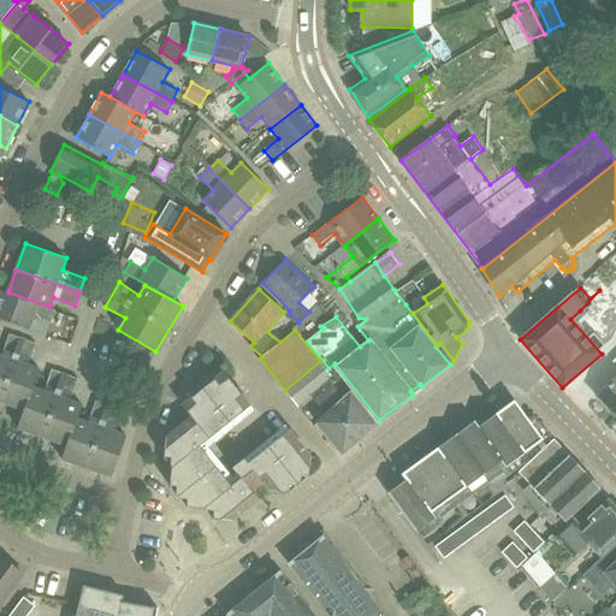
[(3,290),(0,295),(0,318),(30,330),(35,317),(51,323),(55,309),(49,307),(9,292),(3,290)]
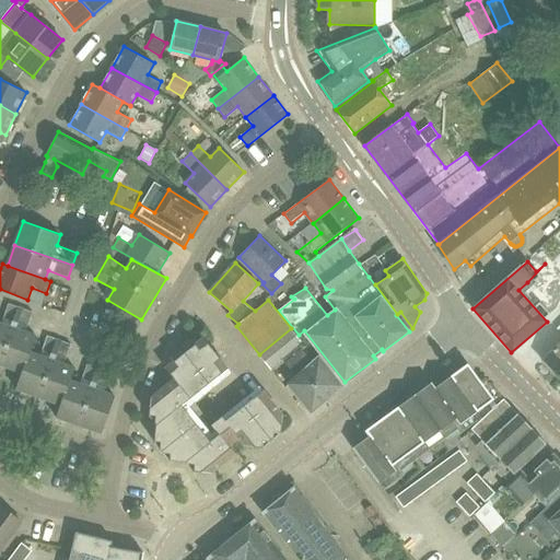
[(0,364),(21,307),(9,303),(1,323),(0,322),(0,364)]
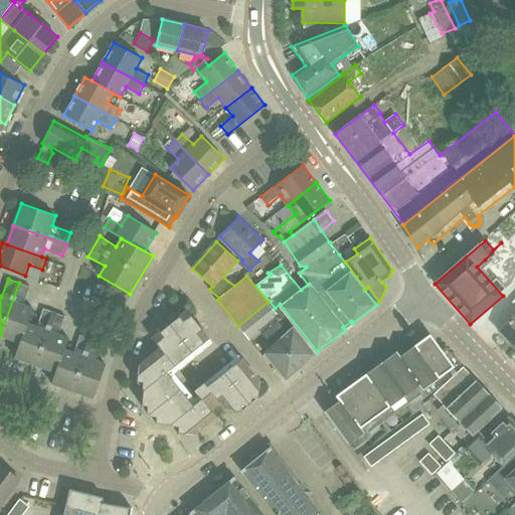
[(19,283),(0,335),(20,342),(33,309),(24,305),(30,287),(19,283)]
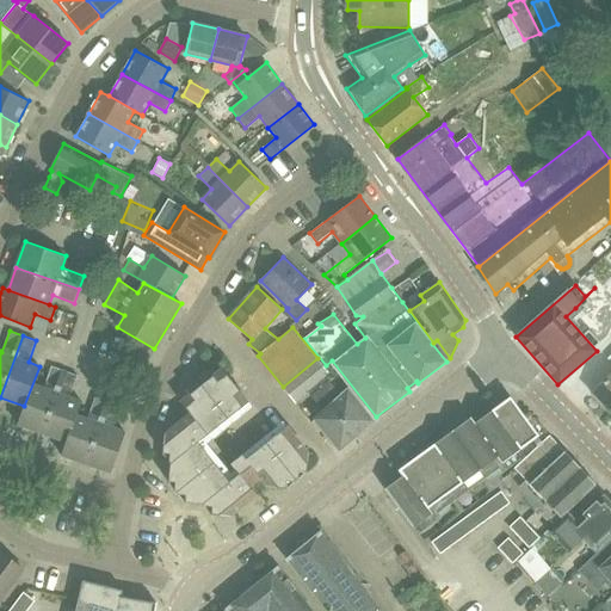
[(18,424),(18,425),(43,433),(66,370),(51,365),(44,387),(35,383),(18,424)]
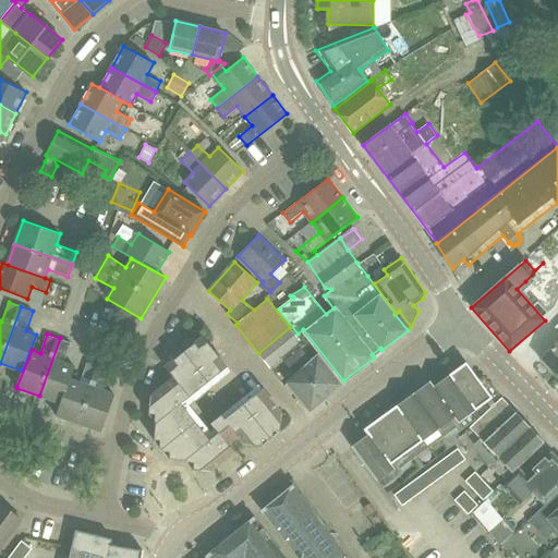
[(310,409),(325,397),(286,344),(279,336),(258,353),(270,368),(282,359),(295,375),(288,381),(310,409)]
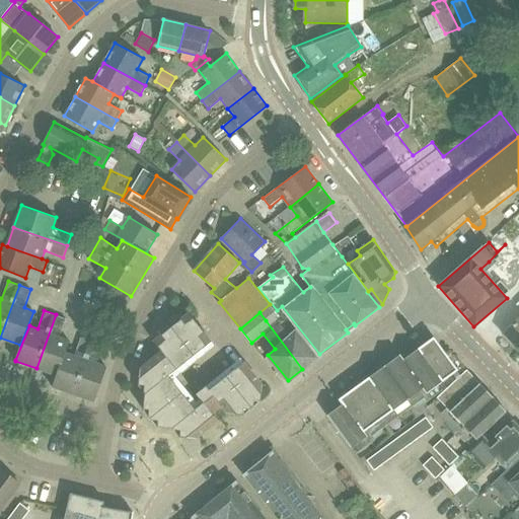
[(284,321),(277,312),(266,320),(302,369),(316,358),(296,331),(291,337),(281,323),(284,321)]
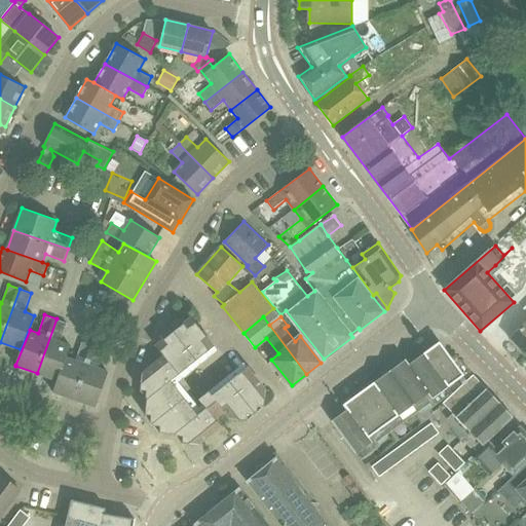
[(182,443),(197,445),(221,425),(216,418),(225,411),(230,418),(247,420),(264,406),(266,389),(248,367),(212,395),(209,390),(199,398),(207,407),(197,415),(171,381),(214,346),(191,317),(184,323),(181,318),(159,335),(163,339),(155,346),(163,357),(142,374),(141,390),(147,399),(145,415),(159,433),(176,434),(182,443)]
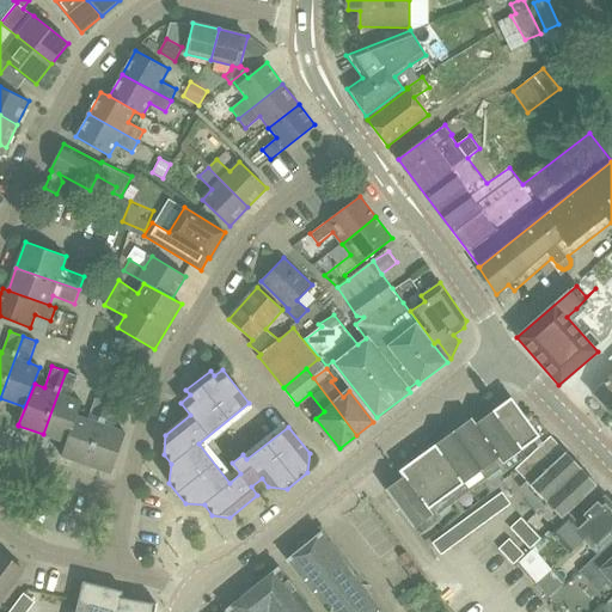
[(66,371),(43,434),(66,442),(83,402),(71,397),(79,375),(66,371)]
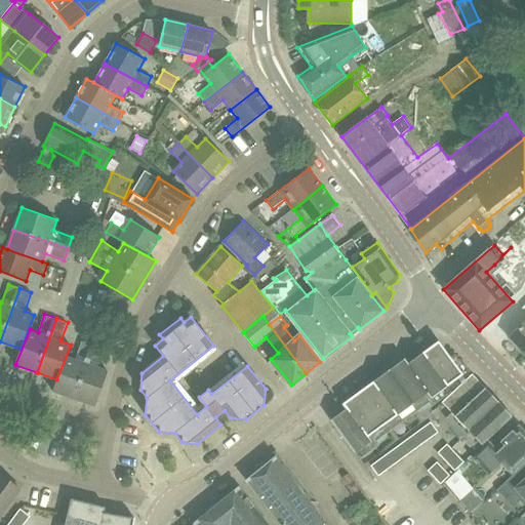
[(524,321),(509,338),(524,354),(524,321)]
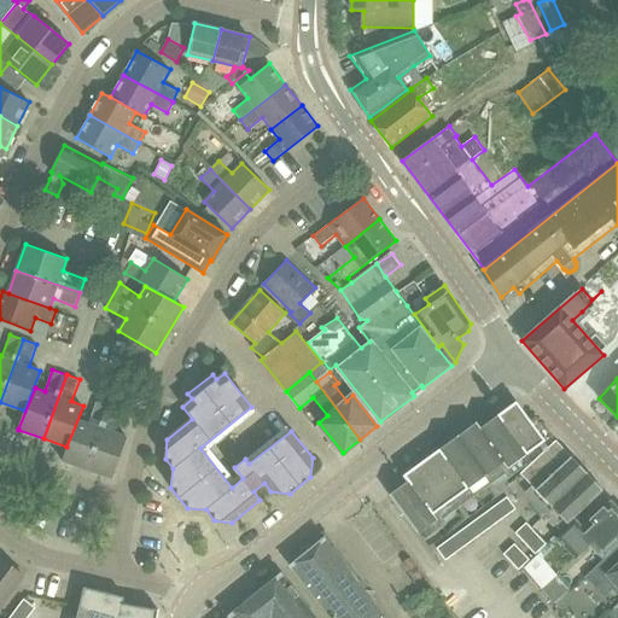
[(79,419),(63,461),(87,470),(110,406),(97,401),(88,423),(79,419)]
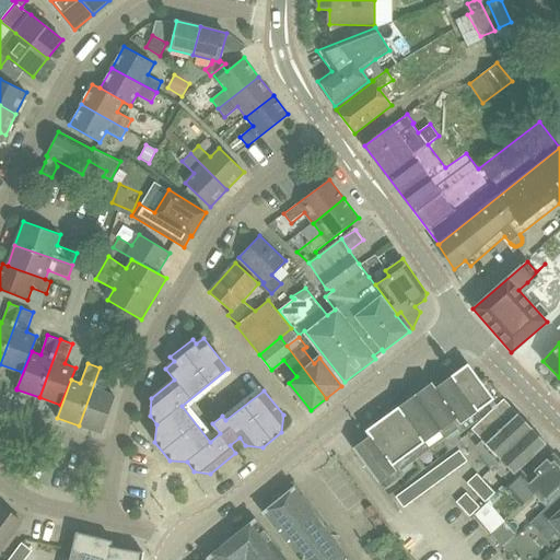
[(457,423),(492,398),(468,365),(435,388),(432,384),(364,432),(369,438),(353,448),(376,481),(395,468),(392,465),(455,420),(457,423)]
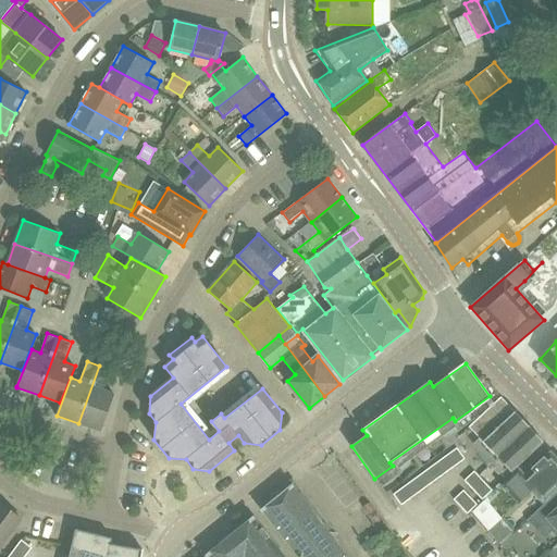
[(101,431),(114,394),(104,390),(111,370),(99,366),(78,423),(101,431)]
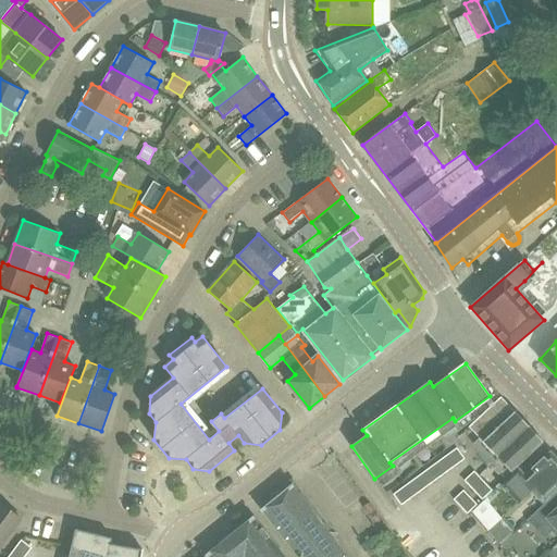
[(500,400),(471,429),(510,469),(540,441),(500,400)]
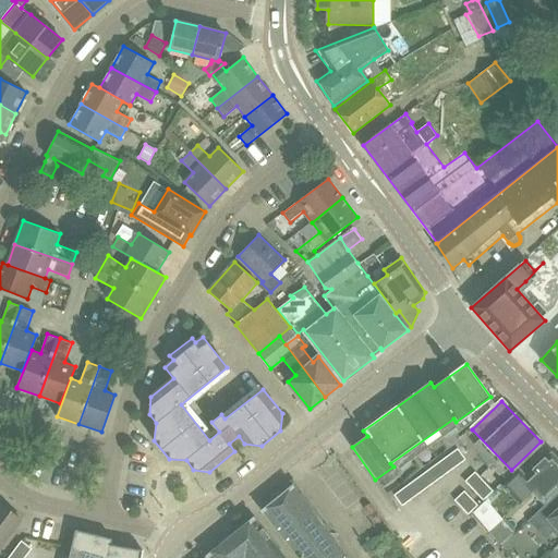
[(458,448),(395,492),(402,505),(466,458),(458,448)]
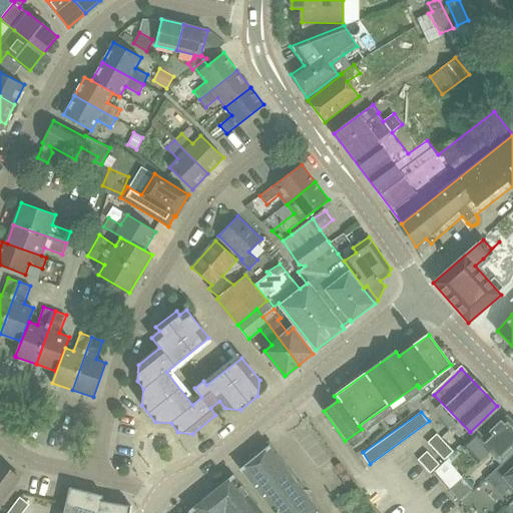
[(489,451),(500,463),(512,450),(512,422),(507,416),(466,456),(474,464),(489,451)]
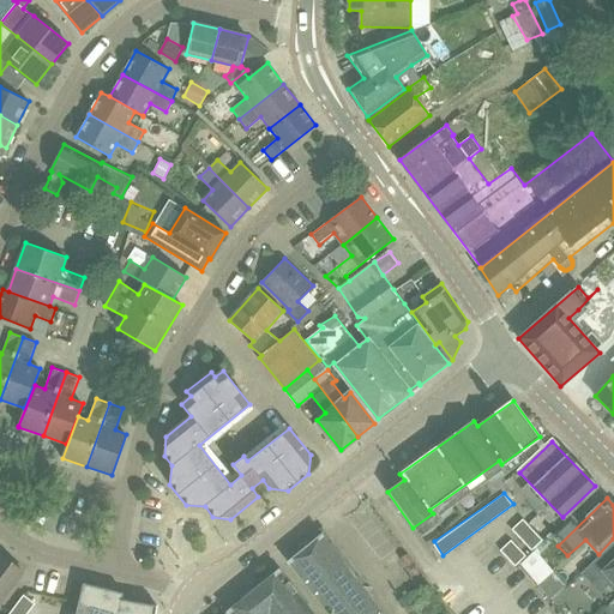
[(542,540),(522,519),(511,530),(531,549),(542,540)]
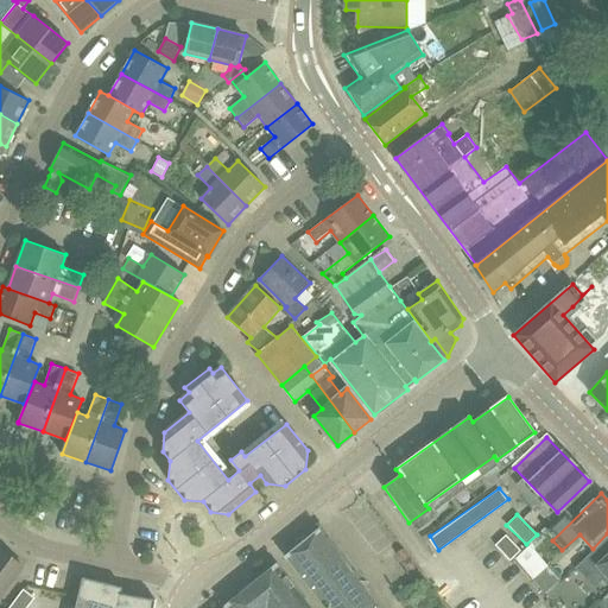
[(325,607),(379,607),(318,530),(285,556),(325,607)]
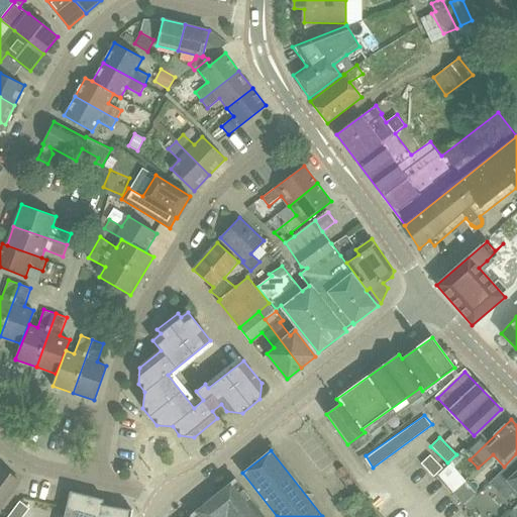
[(429,454),(421,462),(433,477),(442,468),(429,454)]
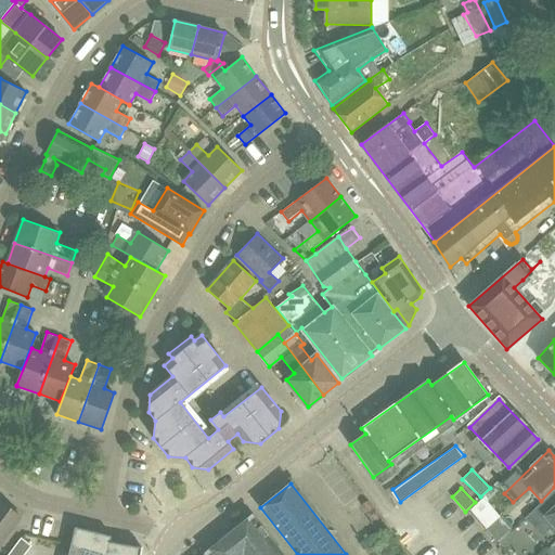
[(550,529),(554,534),(554,507),(554,510),(544,500),(526,518),(543,537),(550,529)]
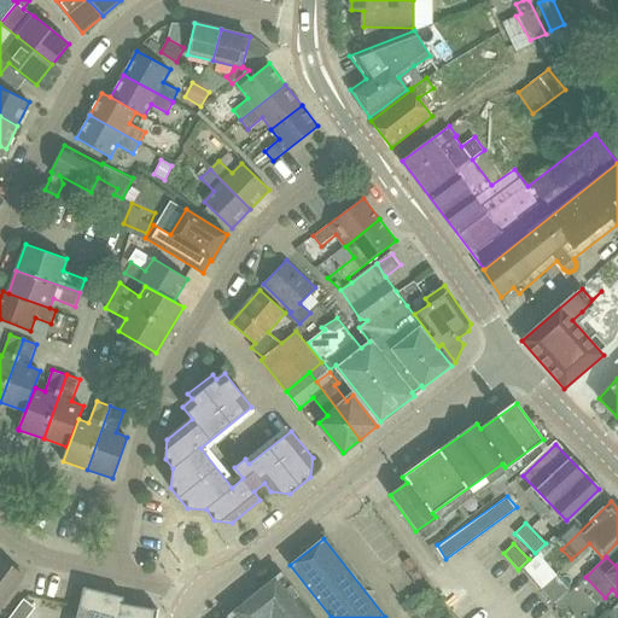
[(0,606),(24,575),(1,558),(0,558),(0,606)]
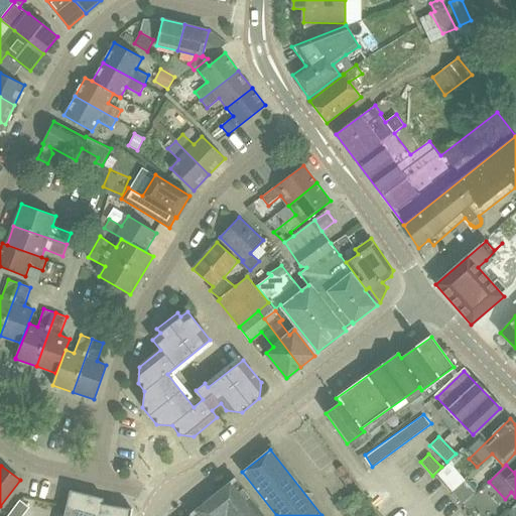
[(263,515),(235,479),(188,515),(263,515)]
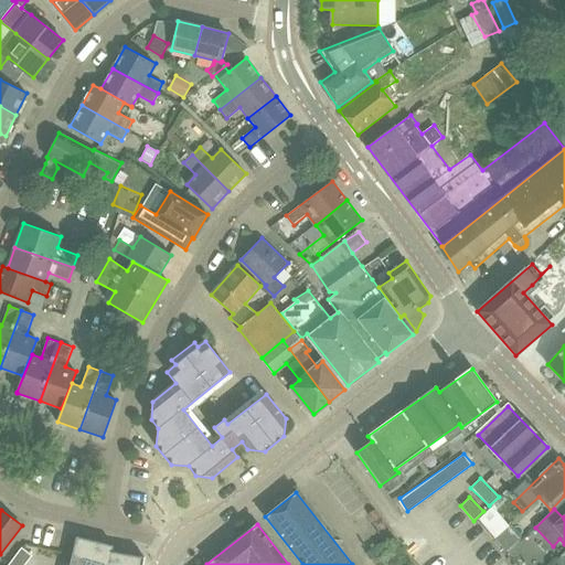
[(76,537),(68,564),(142,564),(145,558),(112,553),(114,546),(76,537)]
